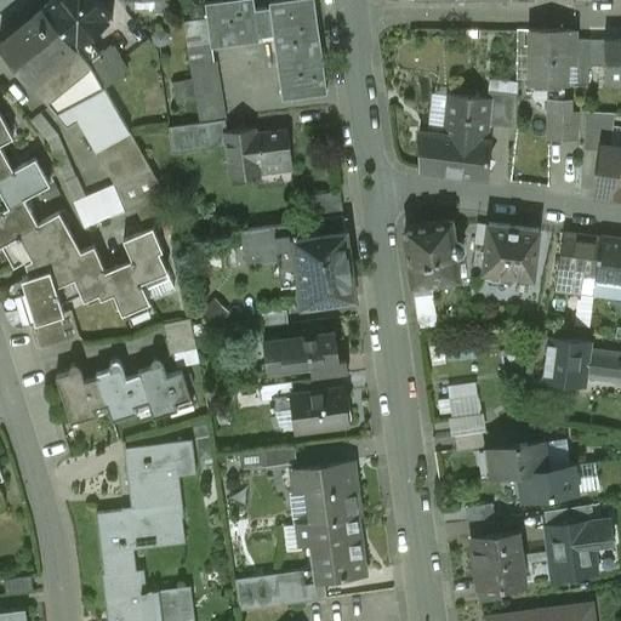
[(114,18),(98,0),(53,0),(44,9),(75,47),(77,49),(89,39),(114,18)]
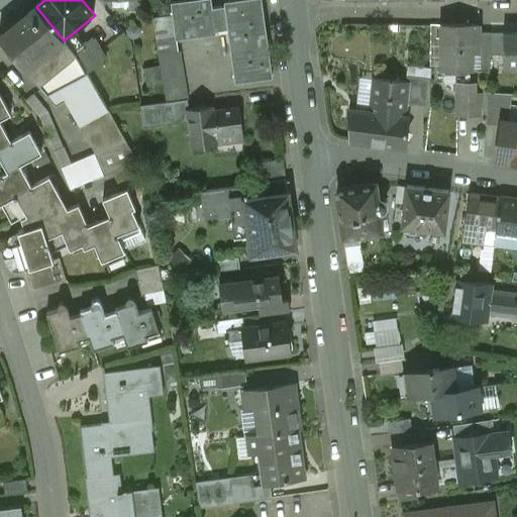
[(140,0),(126,0),(127,12),(140,12),(140,0)]
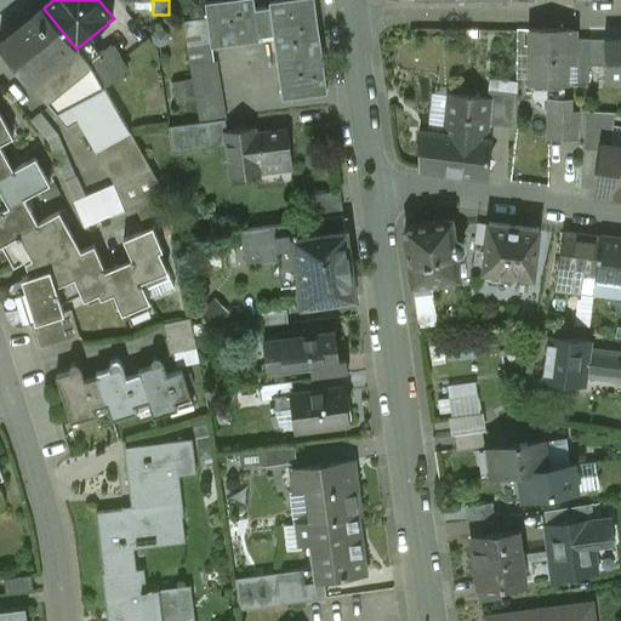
[(252,0),(222,0),(205,3),(206,18),(211,45),(212,45),(212,40),(232,38),(232,43),(258,39),(257,28),(272,26),(269,7),(254,10),(252,0)]
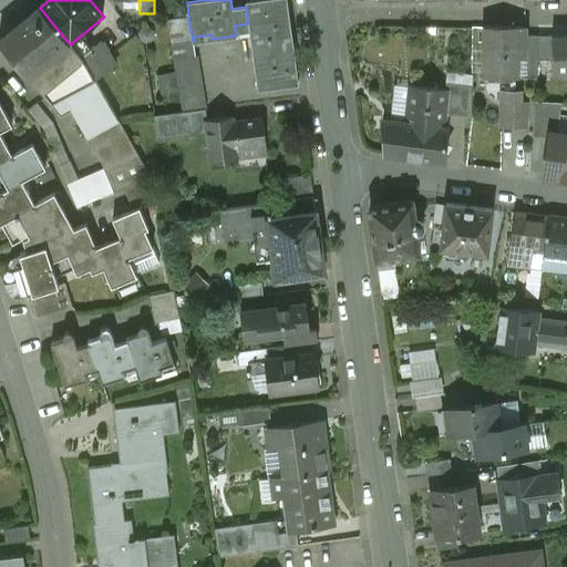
[(286,0),(253,0),(245,1),(246,7),(248,23),(255,71),(258,70),(260,86),(258,86),(258,90),(298,84),(286,0)]
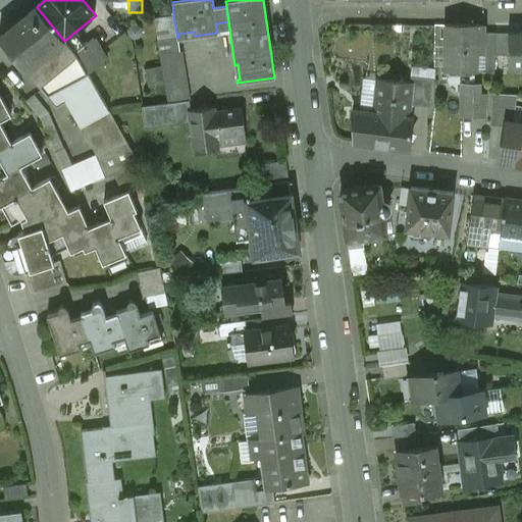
[(37,7),(0,37),(28,69),(50,51),(63,40),(37,7)]
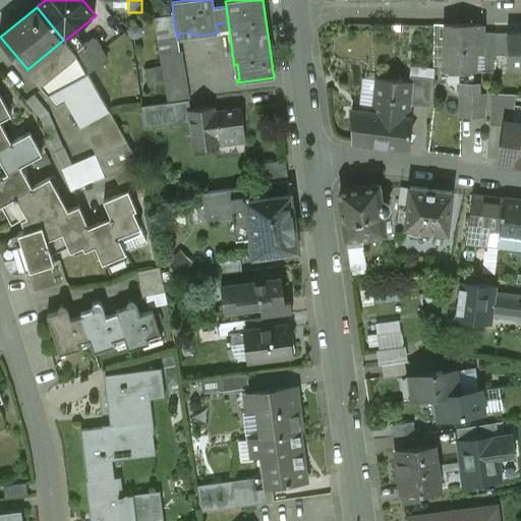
[(173,15),(155,18),(160,54),(179,51),(177,38),(173,15)]
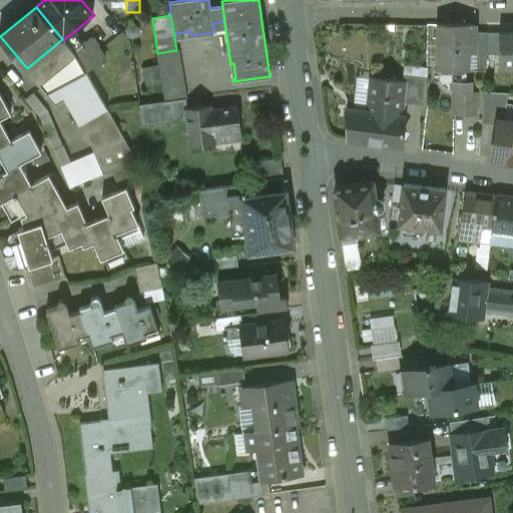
[(474,24),(439,24),(438,69),(467,69),(467,52),(474,51),(474,32),(474,24)]
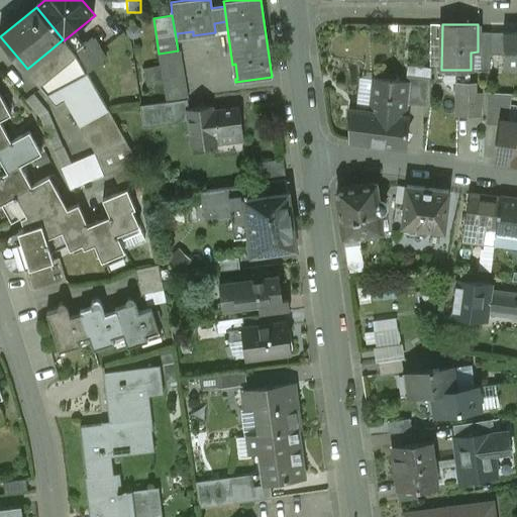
[(107,61),(94,37),(84,42),(74,32),(64,40),(74,55),(86,73),(107,61)]
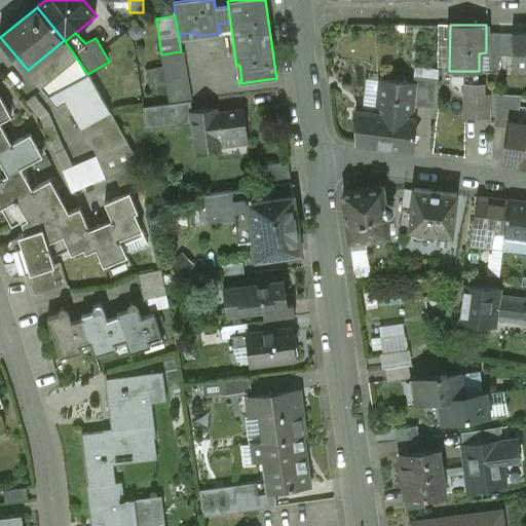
[(498,33),(486,33),(486,52),(486,72),(497,72),(497,55),(498,33)]
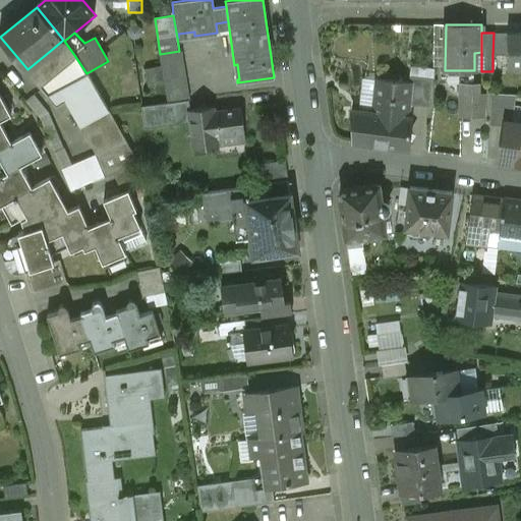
[(507,33),(494,33),(493,55),(507,55),(507,33)]
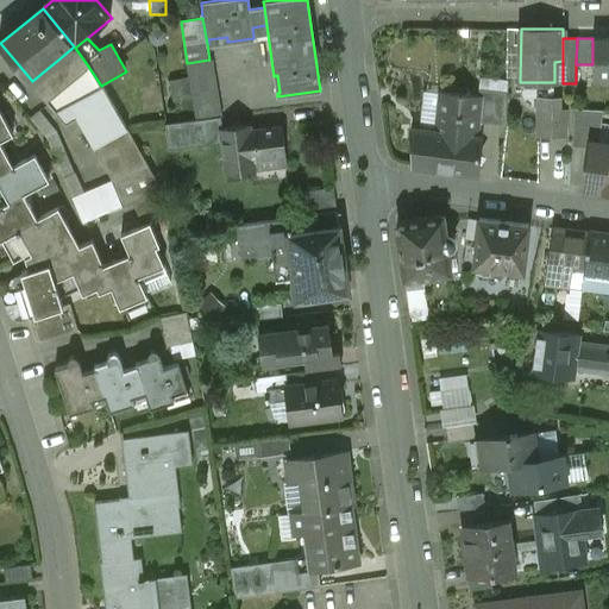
[(608,38),(592,38),(592,64),(592,81),(608,80),(608,38)]
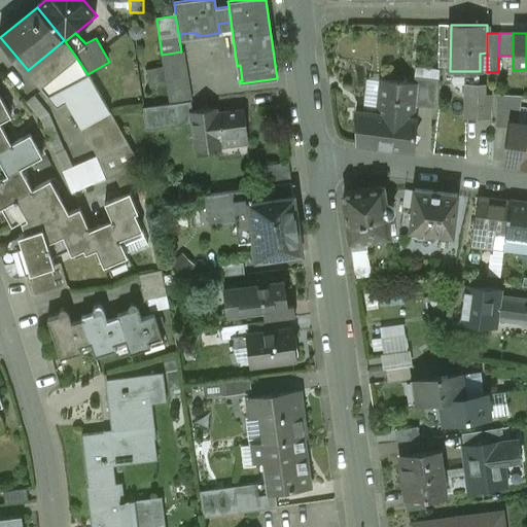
[(65,41),(64,40),(50,51),(59,65),(48,71),(68,102),(83,128),(109,111),(75,56),(65,41)]
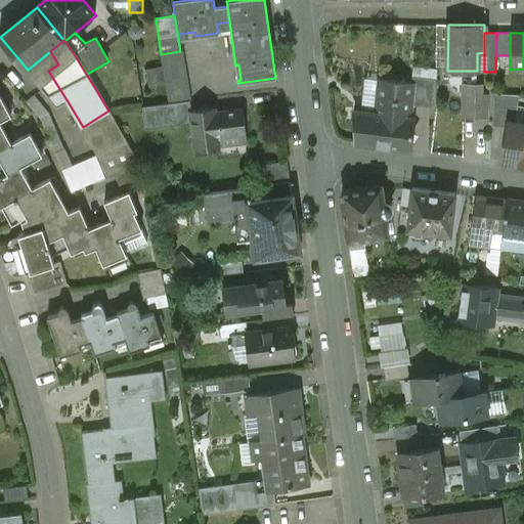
[(50,51),(28,70),(57,107),(68,101),(48,71),(58,64),(50,51)]
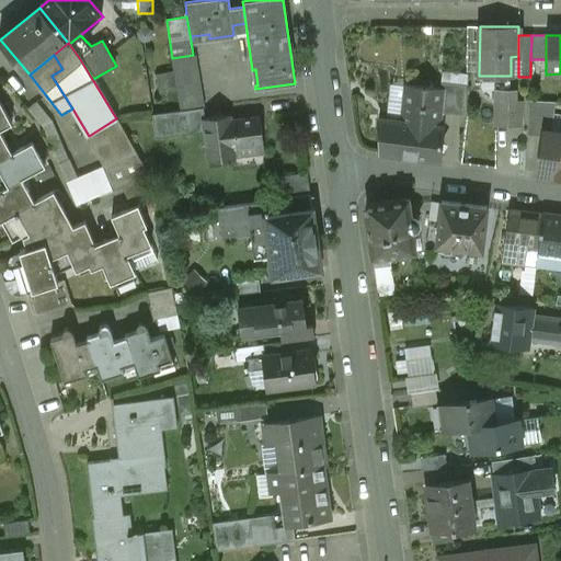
[(193,55),(172,58),(179,111),(203,106),(196,55),(193,55)]
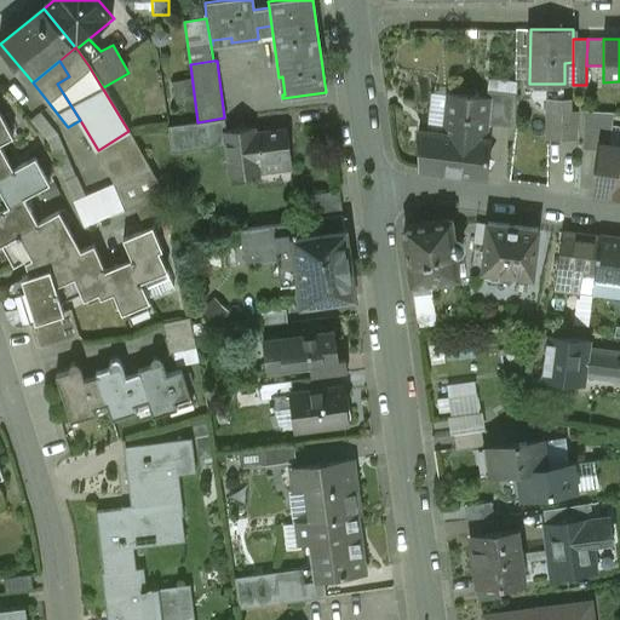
[(488,92),(488,99),(481,98),(476,138),(488,141),(491,126),(515,130),(515,126),(515,95),(488,92)]
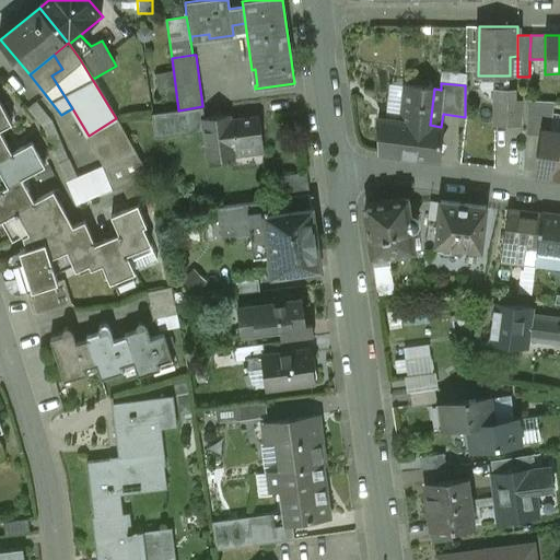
[(434,89),(406,85),(401,121),(430,125),(434,89)]
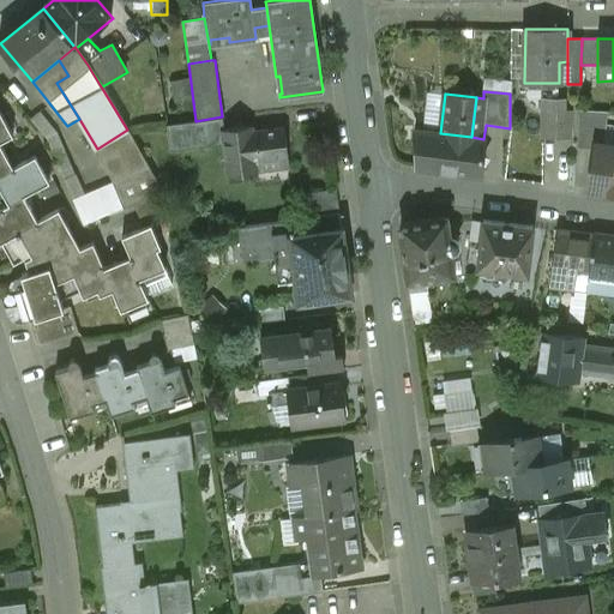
[(558,101),(558,112),(543,112),(543,138),(570,138),(570,112),(565,112),(565,101),(558,101)]
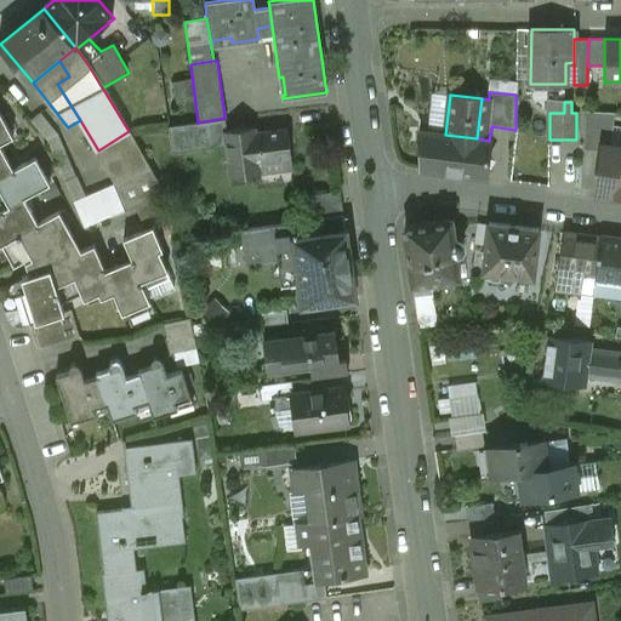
[(0,188),(9,206),(0,210),(0,244),(20,234),(34,258),(74,237),(61,211),(38,223),(24,198),(51,183),(36,158),(13,170),(0,143),(13,136),(0,109),(0,188)]
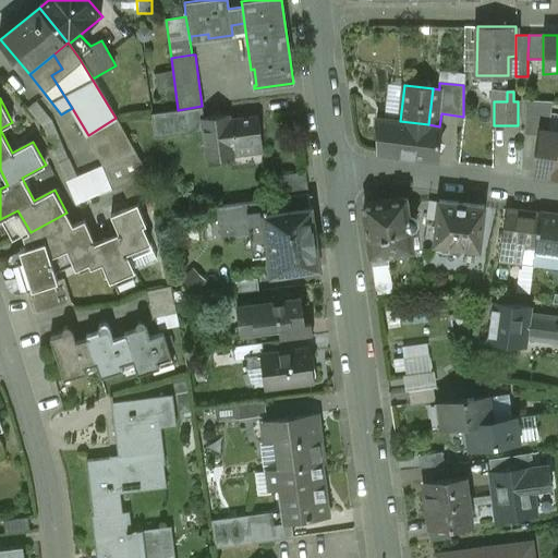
[(553,101),(526,100),(524,134),(541,136),(542,130),(548,131),(553,101)]
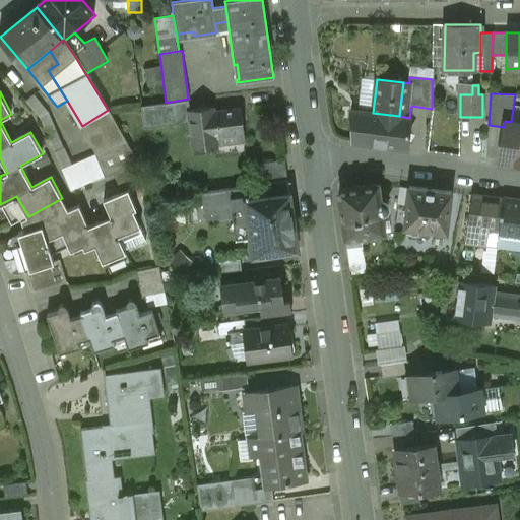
[(166,103),(140,106),(143,128),(191,121),(190,110),(188,99),(166,103)]
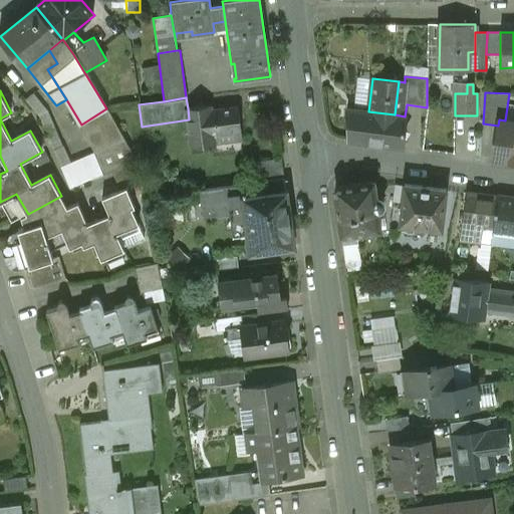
[(238,105),(212,109),(211,104),(188,108),(189,119),(193,148),(243,141),(238,105)]
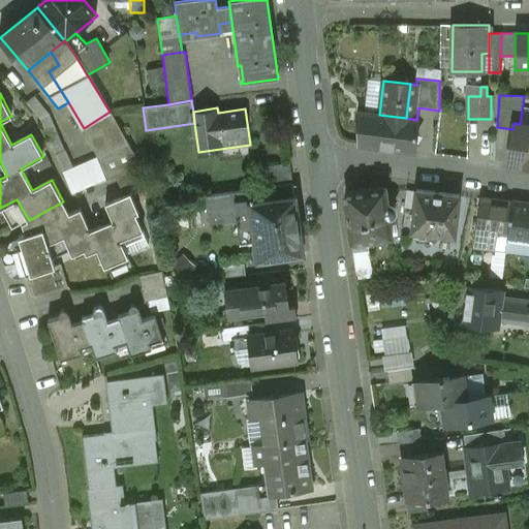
[(141,166),(110,112),(84,128),(98,158),(107,180),(113,178),(141,166)]
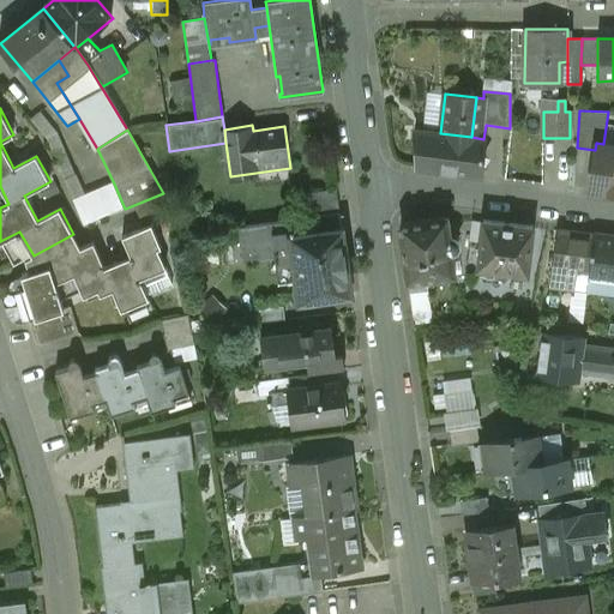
[(440,133),(415,130),(416,169),(479,176),(483,139),(471,137),(440,133)]
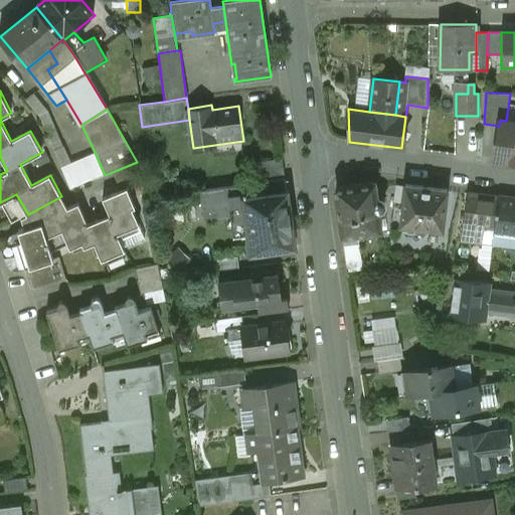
[(514,122),(506,121),(500,120),(499,126),(494,160),(514,162),(514,122)]
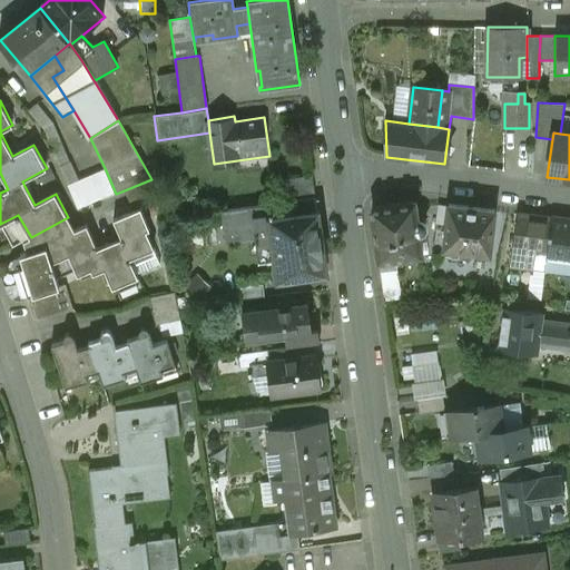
[(106,170),(92,176),(102,199),(116,194),(106,170)]
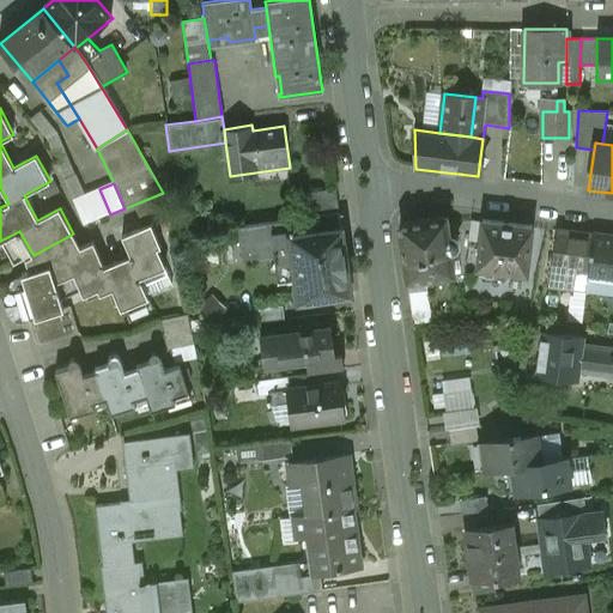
[(99,189),(73,200),(84,225),(110,214),(99,189)]
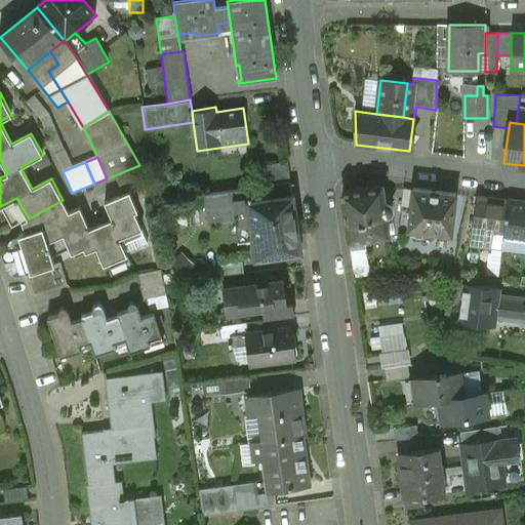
[(287,163),(263,166),(265,183),(289,178),(287,163)]
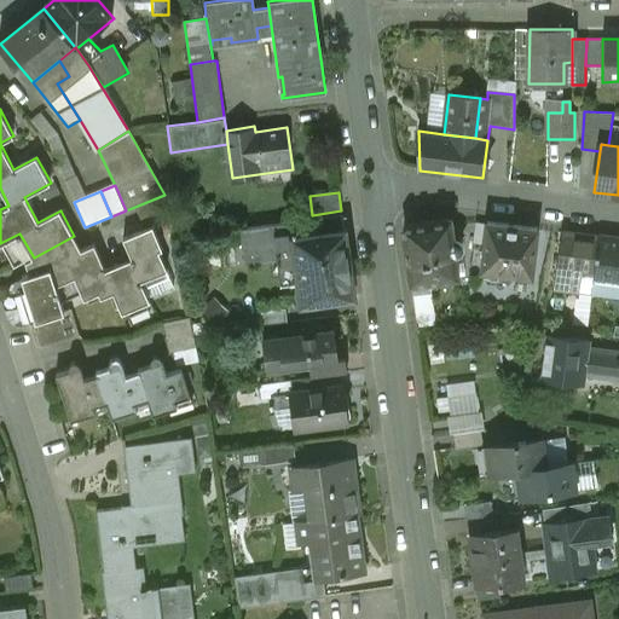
[(167,210),(165,195),(132,208),(140,220),(167,210)]
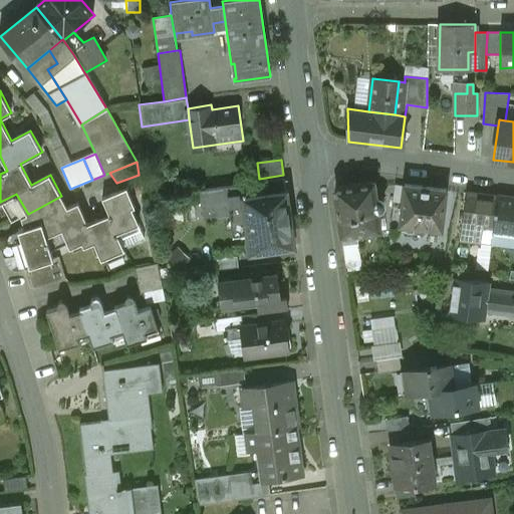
[(283,180),(255,184),(257,198),(245,200),(242,200),(244,212),(250,254),(293,249),(286,194),(285,194),(283,180)]
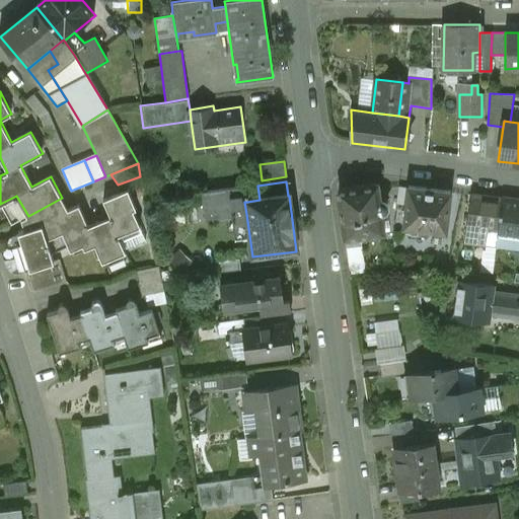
[(377,184),(345,189),(339,196),(345,237),(383,232),(381,213),(384,212),(386,210),(386,207),(386,201),(379,201),(377,184)]
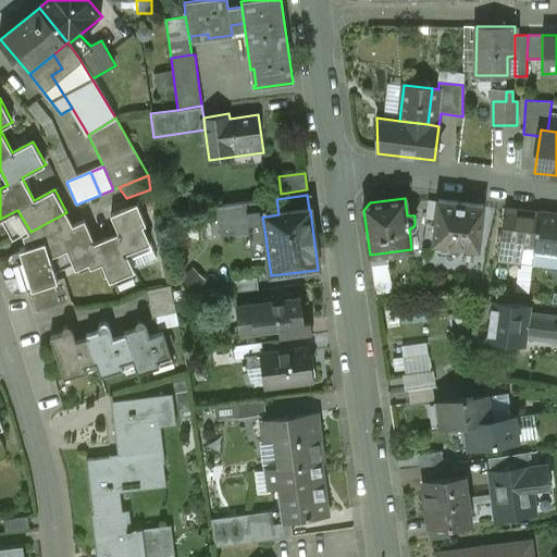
[(483,206),(438,200),(432,244),(478,249),(483,206)]
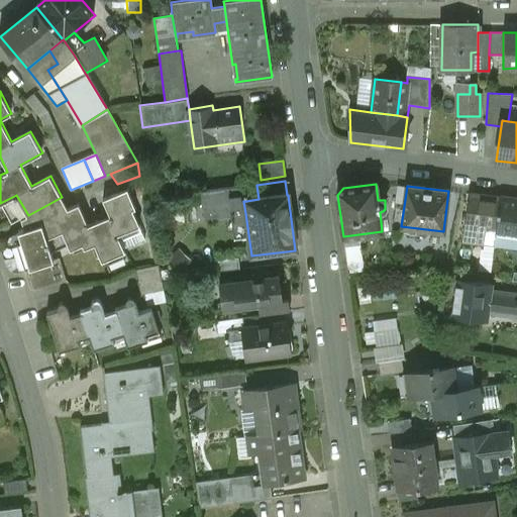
[(244,187),(202,192),(205,219),(245,213),(243,201),(246,201),(244,187)]
